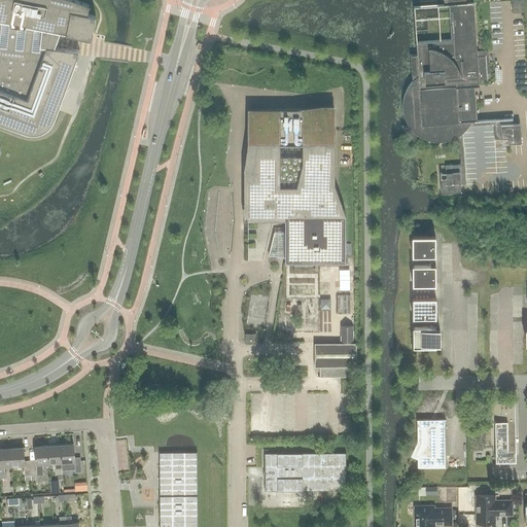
[(0,0),(0,21),(59,32),(66,34),(66,35),(92,40),(96,15),(88,14),(90,5),(81,2),(75,0),(0,0)]
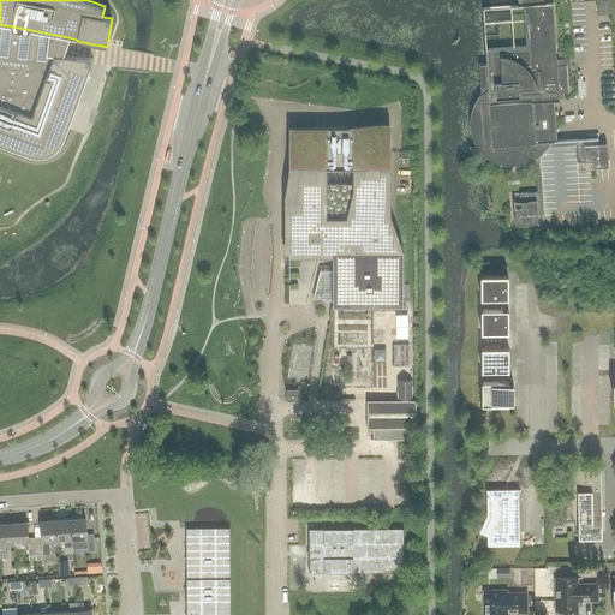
[(554,101),(560,101),(560,94),(569,94),(567,64),(557,65),(553,4),(545,4),(544,0),(517,0),(519,11),(525,11),(527,47),(487,49),(487,64),(481,65),(483,99),(481,102),(478,107),(476,111),(473,115),(472,119),(472,124),(472,129),(472,133),(473,138),(466,138),(469,143),(470,148),(473,153),(477,157),(481,161),(484,163),(489,159),(491,160),(494,161),(499,163),(502,165),(507,166),(511,166),(515,166),(520,166),(524,165),(527,163),(532,161),(536,159),(538,192),(520,193),(520,202),(514,202),(515,225),(538,224),(538,215),(544,215),(543,193),(541,155),(542,154),(544,153),(545,150),(547,148),(548,147),(577,144),(578,162),(585,162),(586,168),(609,167),(607,144),(599,144),(598,138),(557,141),(556,137),(554,101)]
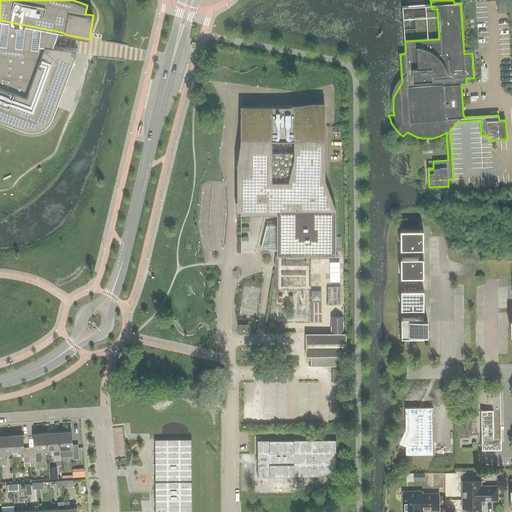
[(60,97),(78,49),(52,46),(57,31),(0,20),(0,119),(24,129),(27,130),(28,130),(30,130),(32,130),(33,130),(34,130),(36,130),(39,129),(41,128),(43,127),(44,126),(45,126),(47,125),(47,124),(49,123),(49,122),(50,121),(51,120),(52,118),(53,116),(53,115),(60,97)]
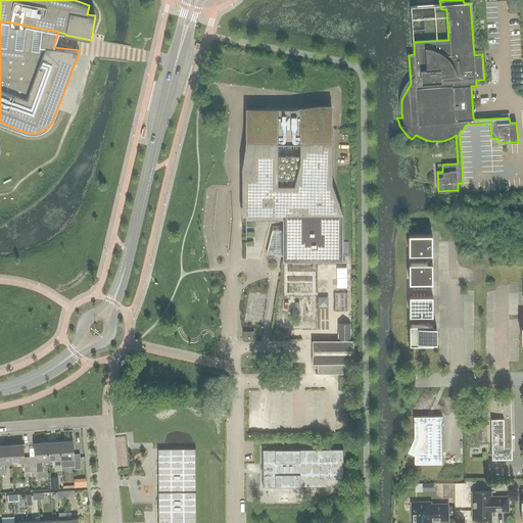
[(332,181),(332,132),(332,104),(320,104),(292,108),(267,108),(246,108),(246,129),(246,143),(242,167),(242,218),(283,218),(283,230),(273,230),(267,254),(283,254),(283,259),(343,260),(343,212),(332,181)]
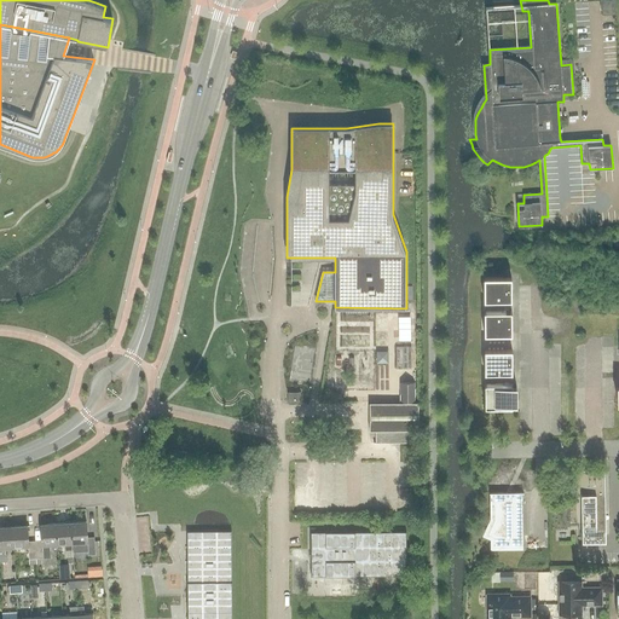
[(484,278),(485,301),(512,301),(512,277),(484,278)]
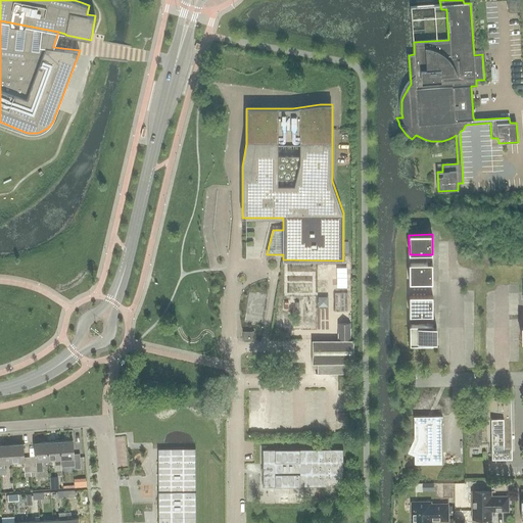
[(433,283),(432,264),(410,264),(410,283),(433,283)]
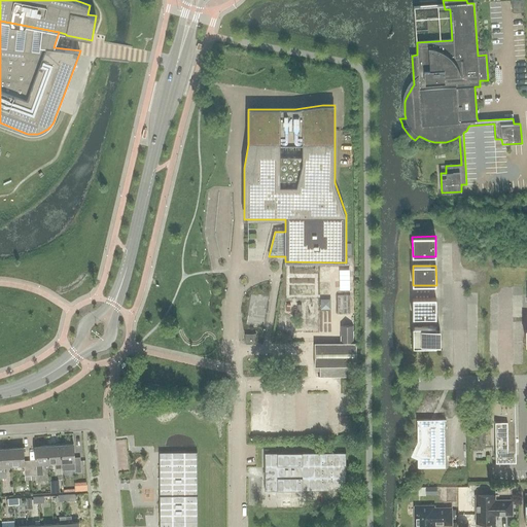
[(338,315),(350,315),(350,295),(338,295),(338,315)]
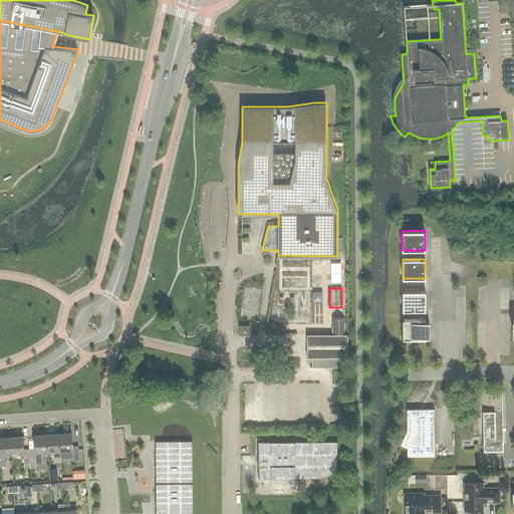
[(426,309),(426,290),(403,290),(403,310),(426,309)]
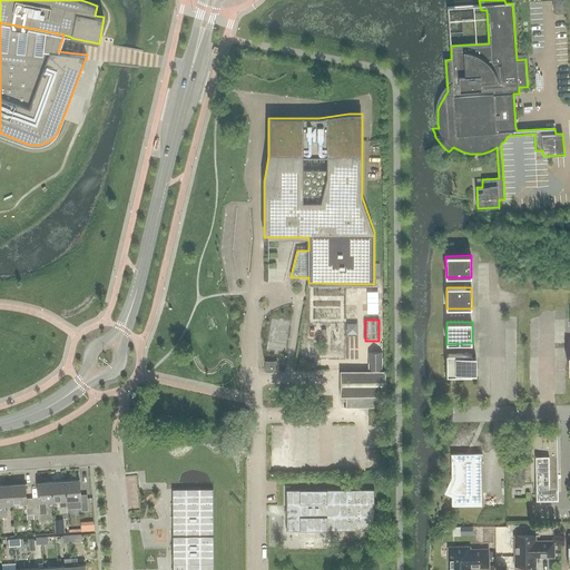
[(382,370),(382,352),(369,352),(369,370),(382,370)]
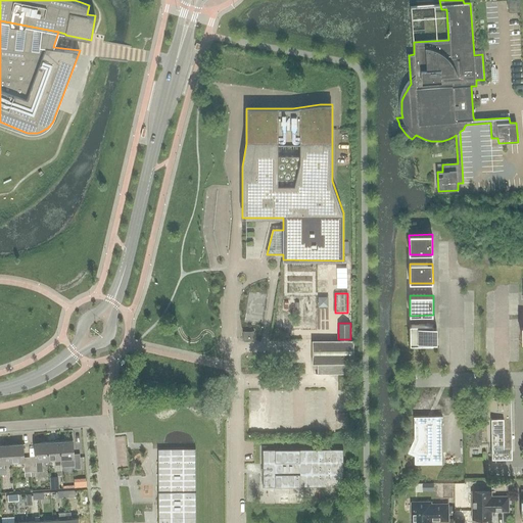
[(437,341),(436,326),(433,326),(433,324),(410,325),(410,344),(433,344),(433,341),(437,341)]
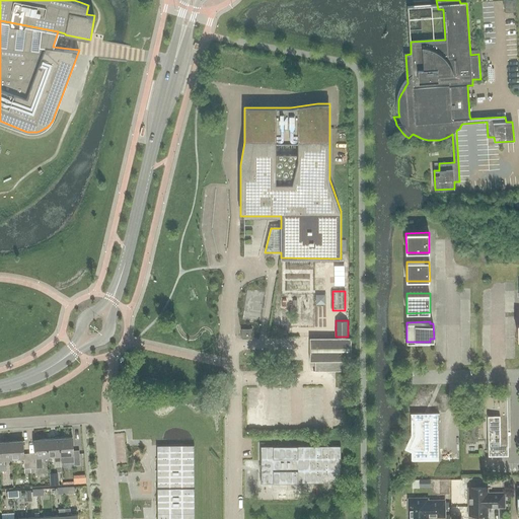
[(252,328),(241,328),(241,339),(252,339),(252,328)]
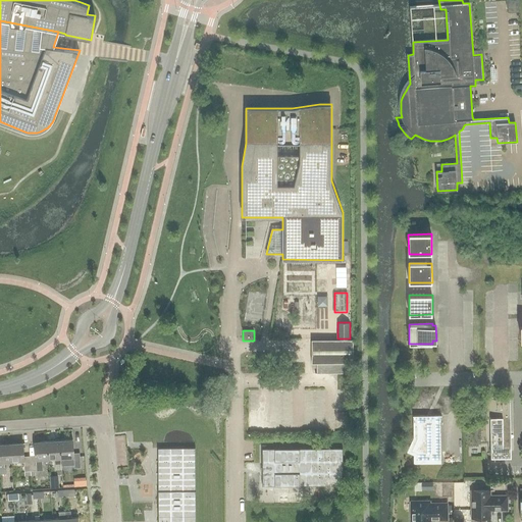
[(353,366),(353,340),(312,340),(312,363),(346,363),(346,366),(353,366)]
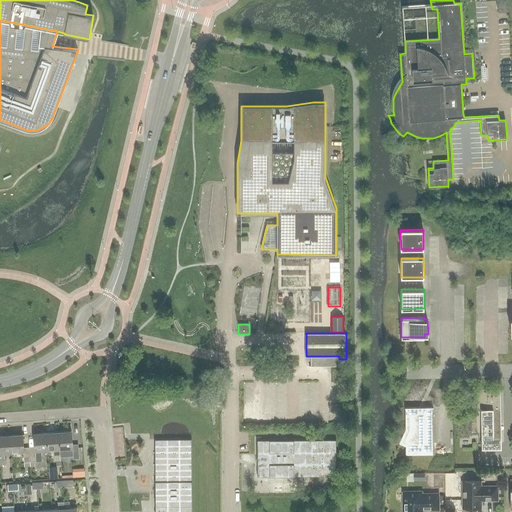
[(501,448),(500,390),(481,390),(482,449),(501,448)]
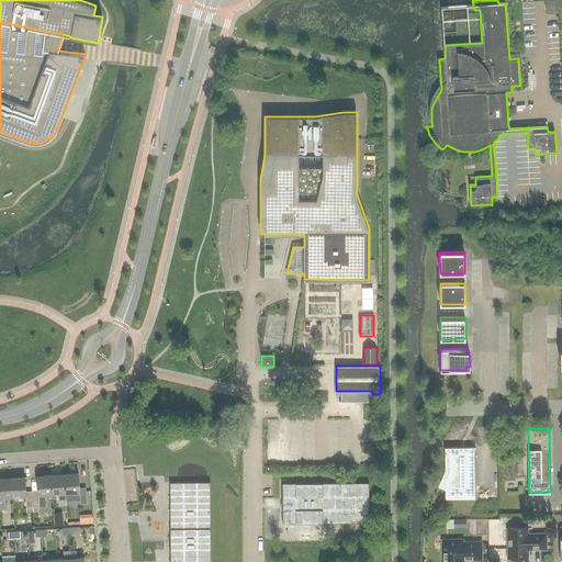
[(475,498),(476,498),(475,447),(464,447),(461,446),(464,438),(460,447),(445,447),(445,448),(448,448),(449,471),(442,485),(449,487),(449,495),(475,495),(475,498)]
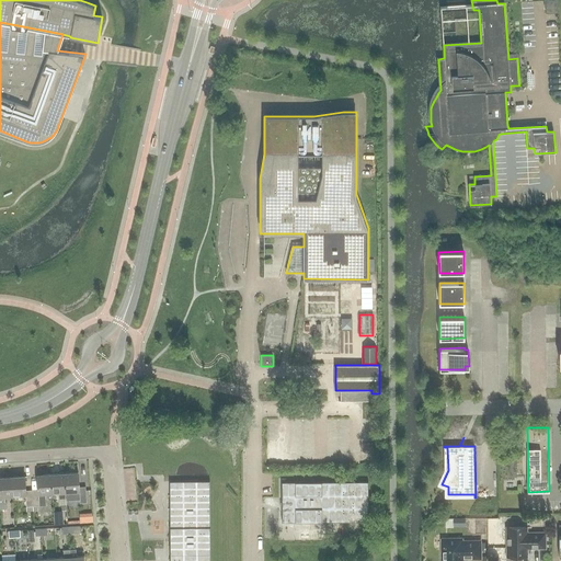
[(66,492),(66,500),(80,500),(80,503),(87,503),(86,487),(80,487),(79,472),(65,473),(66,492)]
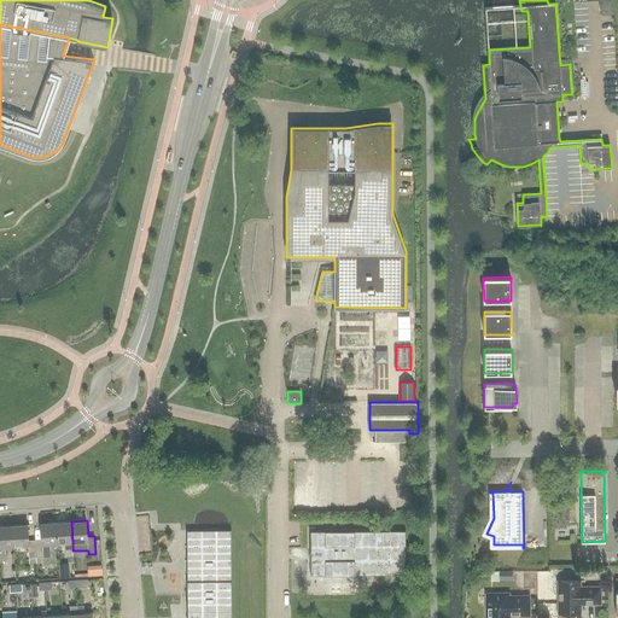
[(73,542),(71,522),(57,523),(58,543),(65,543),(66,557),(74,555),(73,551),(73,542)]
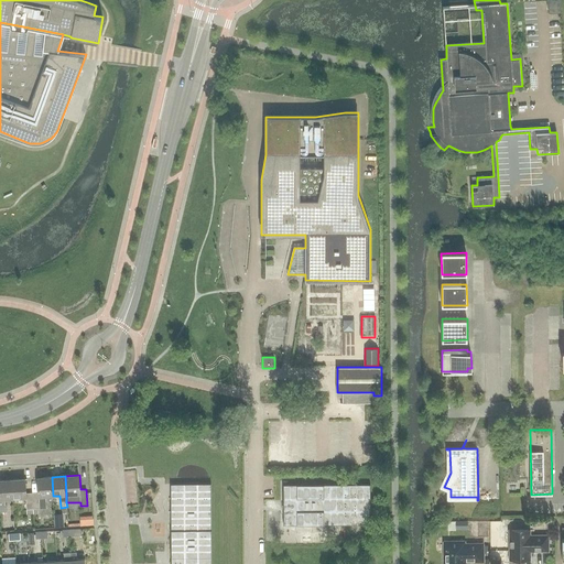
[(53,496),(52,477),(38,478),(39,492),(32,492),(33,509),(38,509),(46,508),(45,496),(53,496)]
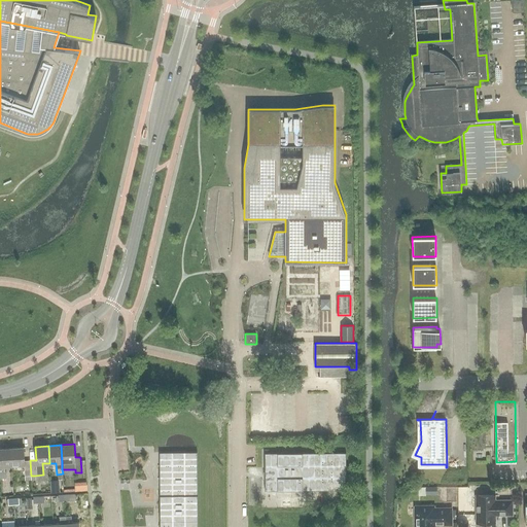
[(31,476),(30,460),(25,461),(24,447),(10,448),(11,465),(25,465),(25,476),(31,476)]
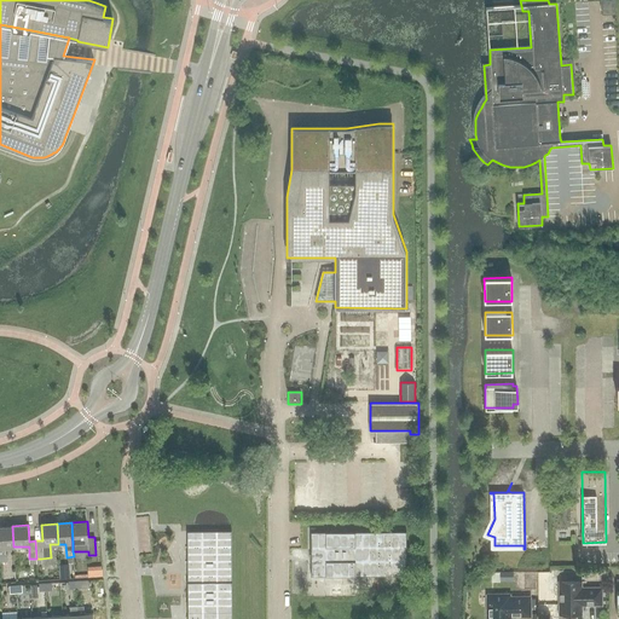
[(13,547),(12,526),(0,526),(0,561),(6,561),(6,548),(13,547)]
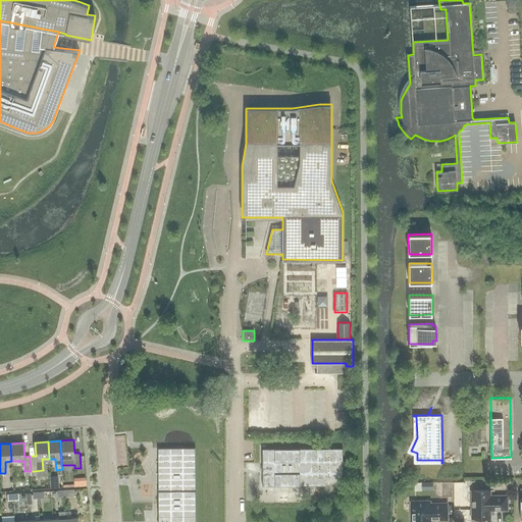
[(158,445),(158,521),(196,521),(196,444),(158,445)]
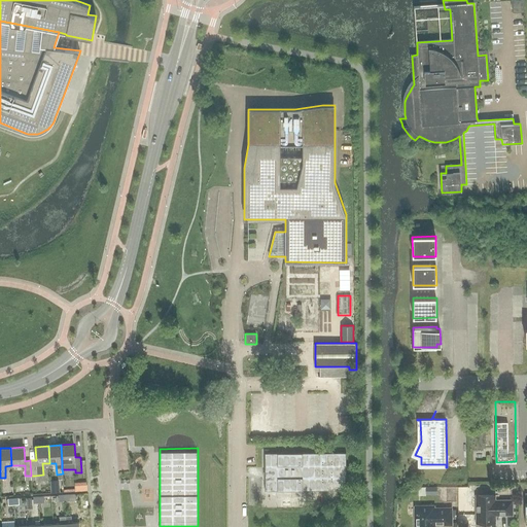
[(328,453),(265,453),(266,479),(266,491),(346,491),(346,453),(328,453)]
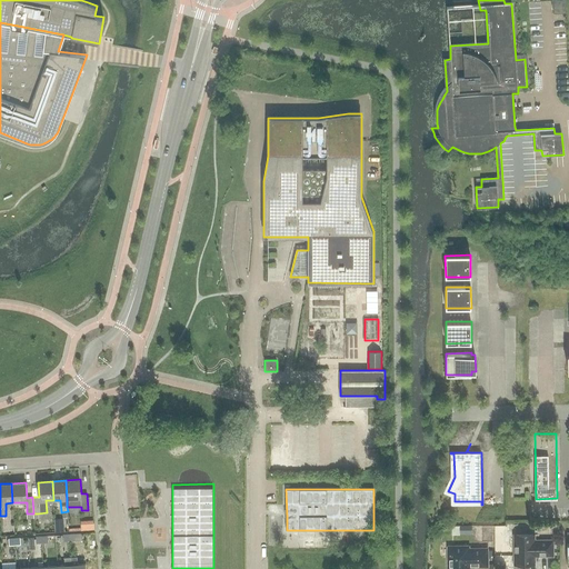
[(65,517),(56,518),(56,531),(65,530),(65,517)]
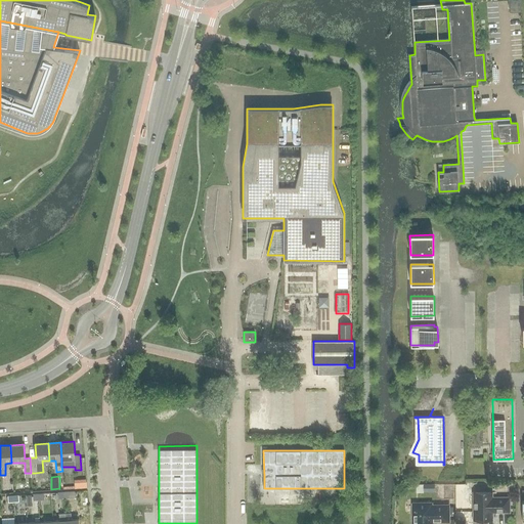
[(87,487),(86,478),(74,479),(75,488),(87,487)]
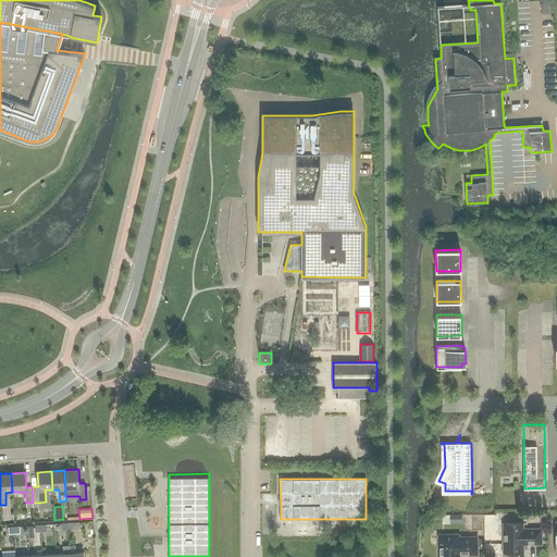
[(531,512),(531,522),(545,522),(544,512),(531,512)]
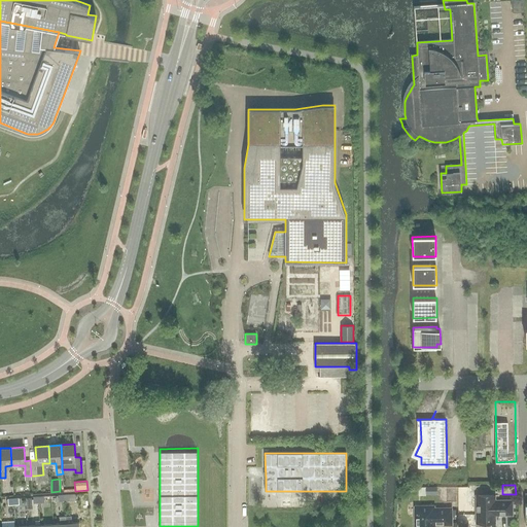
[(477,514),(476,514),(476,522),(478,522),(478,523),(494,523),(494,515),(513,515),(513,500),(494,500),(494,495),(477,495),(477,514)]
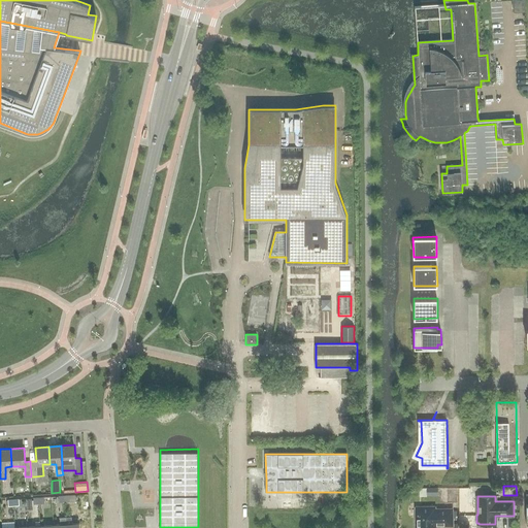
[(452,525),(452,509),(434,510),(434,507),(417,507),(417,518),(416,518),(416,526),(417,526),(417,527),(435,527),(438,525),(452,525)]
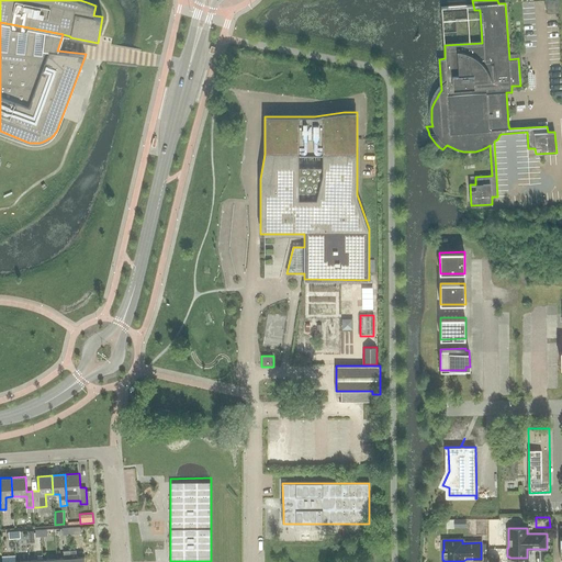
[(76,550),(70,551),(70,559),(70,561),(85,561),(85,558),(77,558),(76,550)]
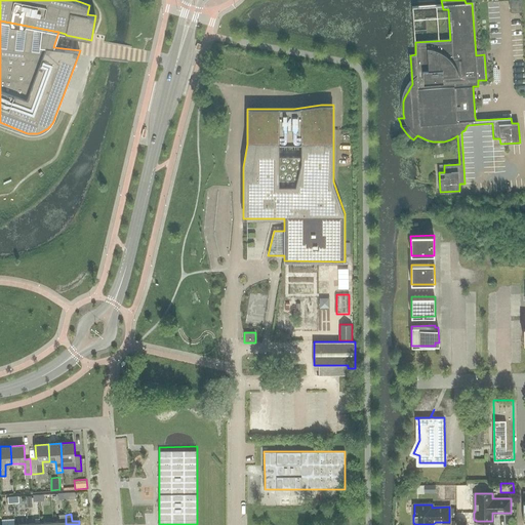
[(40,524),(41,523),(40,523),(39,515),(35,515),(35,524),(28,524),(40,524)]
